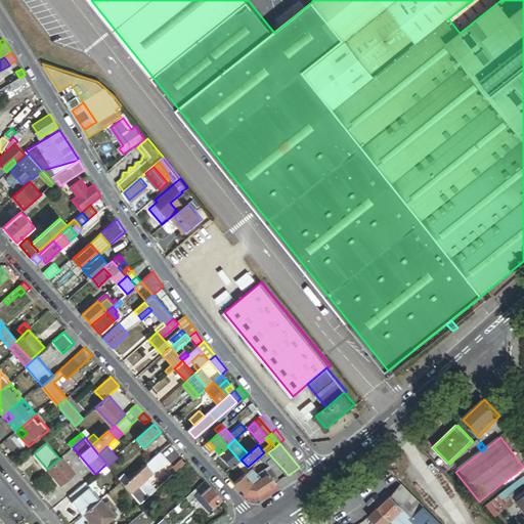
[(227,446),(219,453),(231,468),(236,463),(239,461),(227,446)]
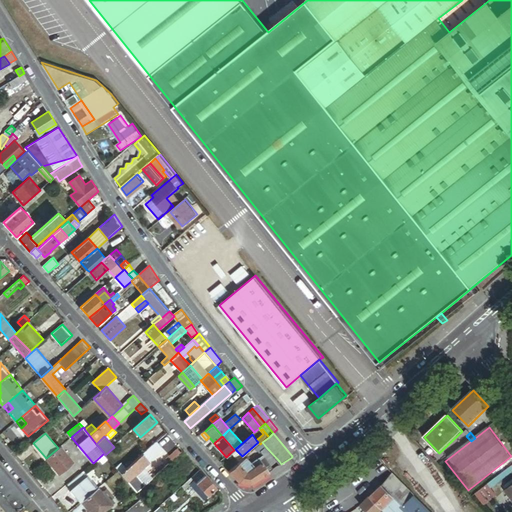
[(157,441),(143,454),(150,462),(164,449),(157,441)]
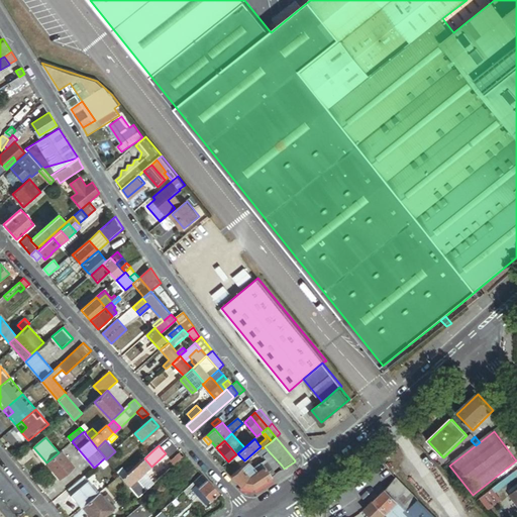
[(244,460),(246,462),(248,461),(257,452),(263,448),(261,446),(244,460)]
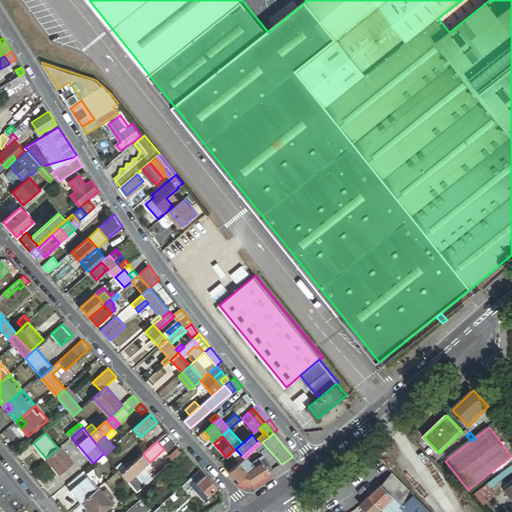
[(260,444),(255,448),(259,453),(262,451),(266,447),(262,442),(260,444)]
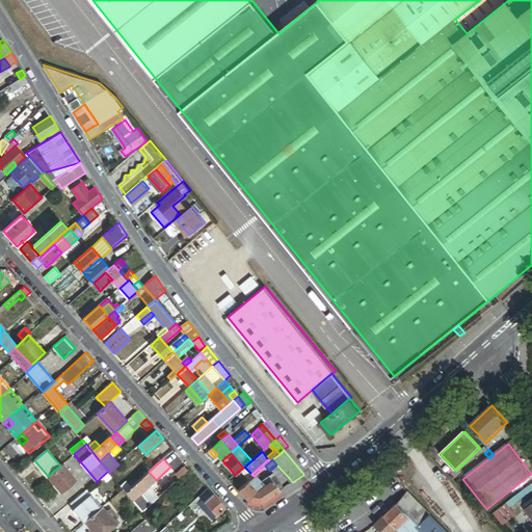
[(60,466),(48,476),(61,491),(76,480),(63,466),(62,464),(60,466)]
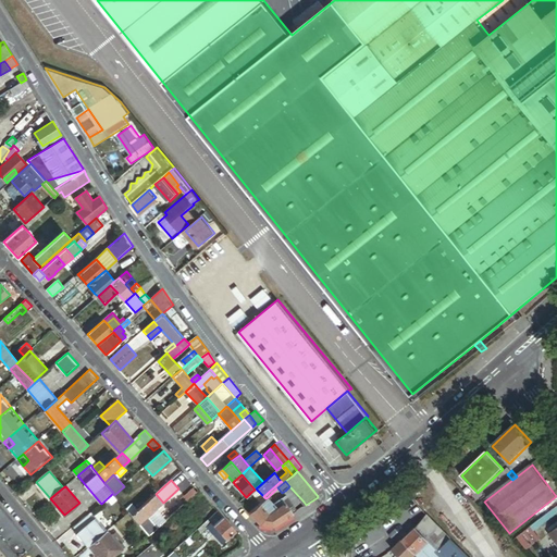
[(298,506),(304,502),(289,486),(285,491),(288,494),(282,498),(285,503),(293,514),(299,509),(298,506)]
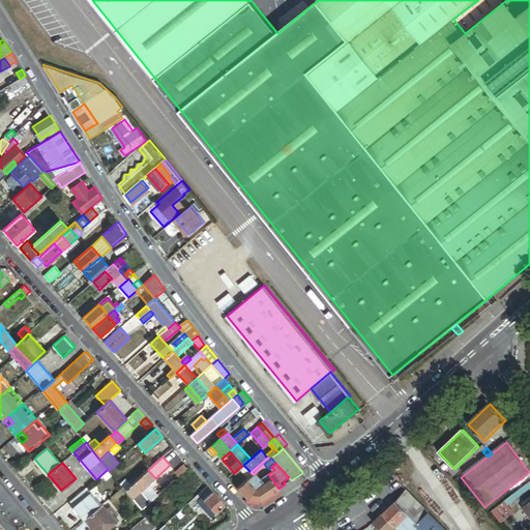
[(242,466),(239,468),(247,478),(253,474),(251,472),(243,465),(242,466)]
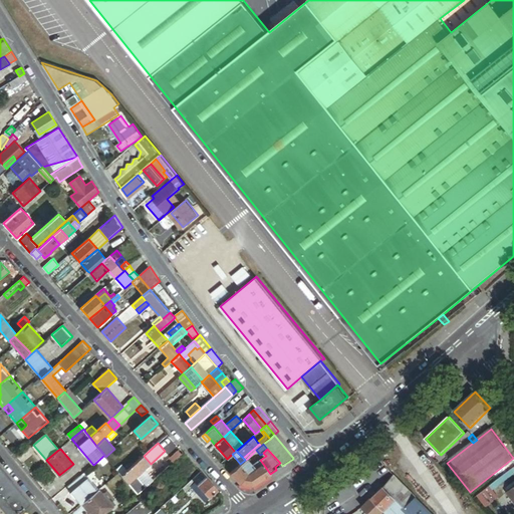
[(166,458),(171,465),(175,461),(169,455),(166,458)]
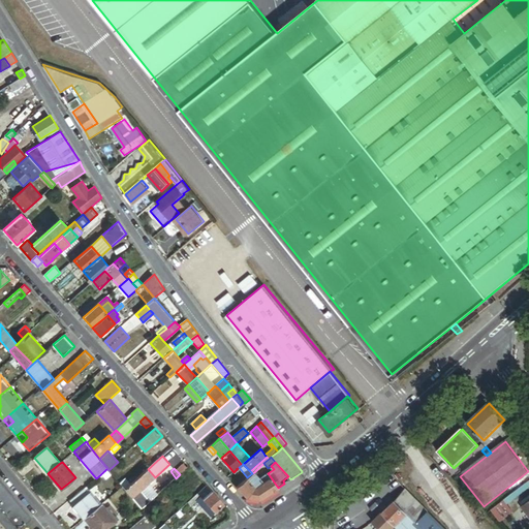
[(148,469),(137,478),(145,486),(155,477),(148,469)]
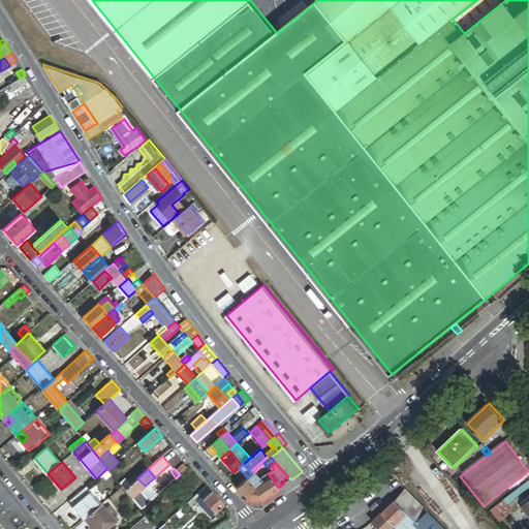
[(126,477),(121,471),(115,477),(120,483),(125,478),(126,477)]
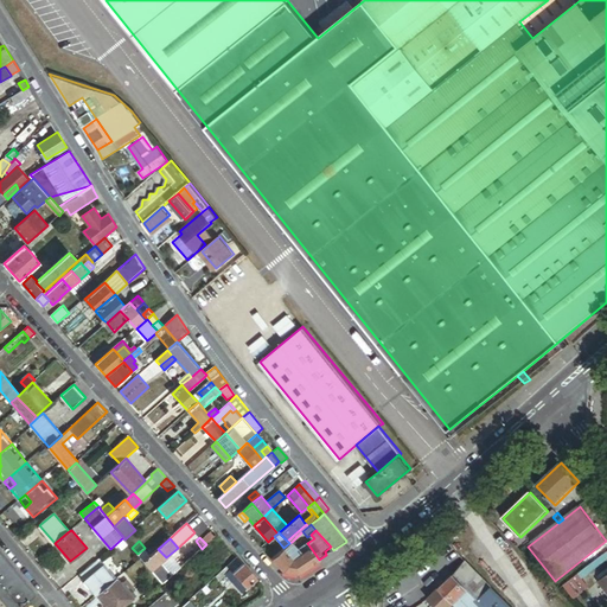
[(289,543),(283,548),(272,558),(283,572),(298,573),(319,560),(311,548),(301,554),(298,549),(292,542),(289,543)]
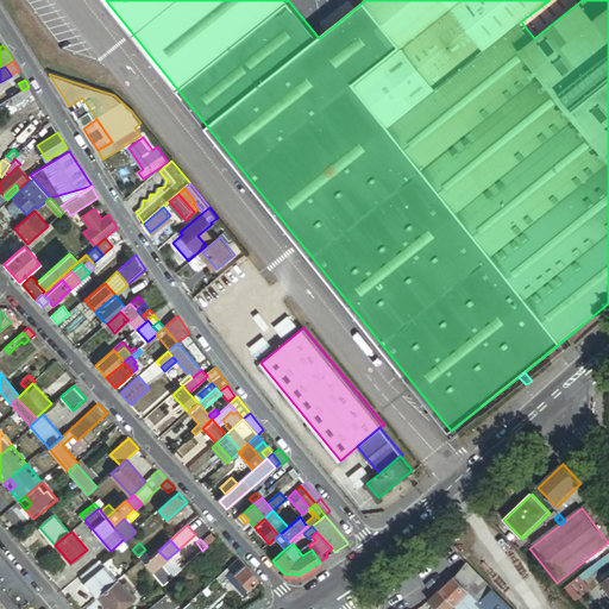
[(308,545),(299,551),(302,556),(312,550),(308,545)]
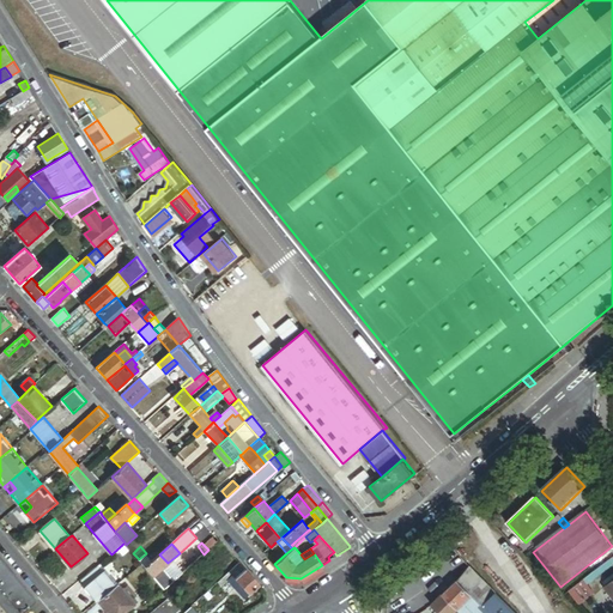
[(145,568),(151,562),(145,554),(139,559),(145,568)]
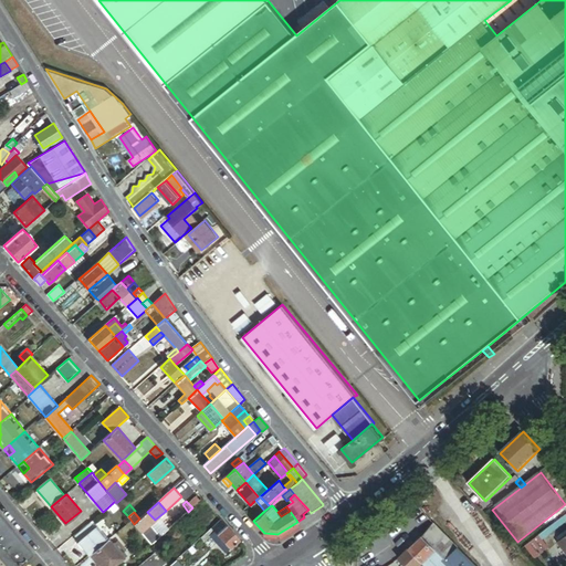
[(147,512),(139,519),(134,524),(142,532),(150,524),(155,520),(147,512)]
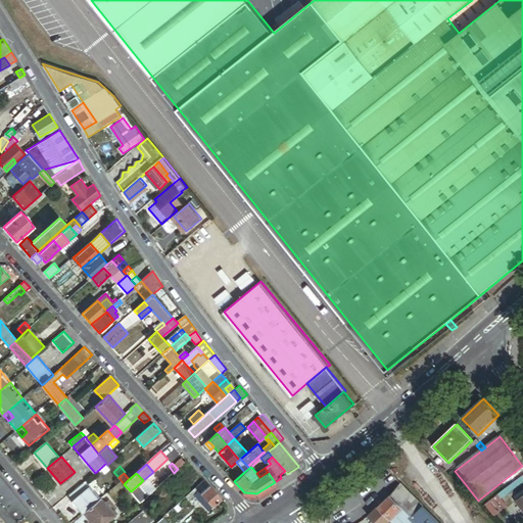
[(0,516),(5,522),(14,522),(17,521),(22,517),(30,511),(0,475),(0,516)]
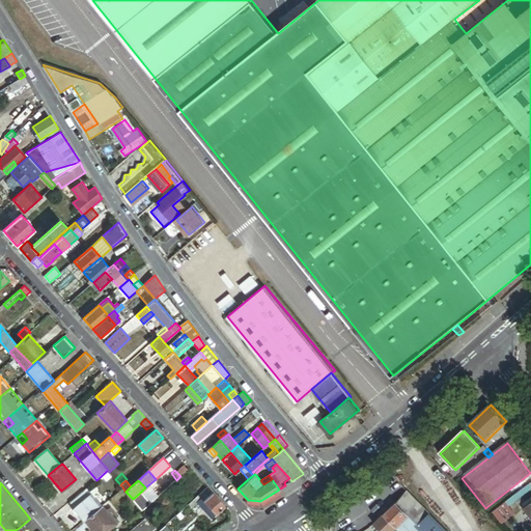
[(530,483),(490,515),(501,527),(519,512),(514,506),(530,492),(530,483)]
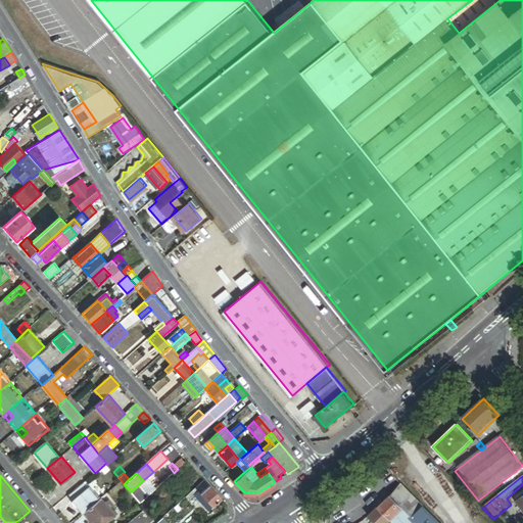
[(210,484),(205,479),(187,496),(189,498),(195,493),(198,495),(210,484)]
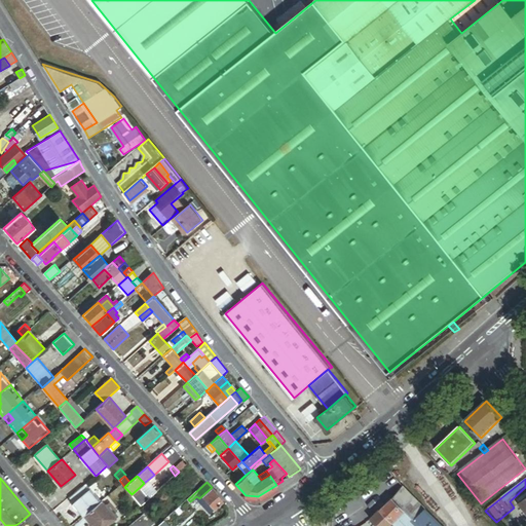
[(73,502),(90,489),(85,484),(69,497),(73,502)]
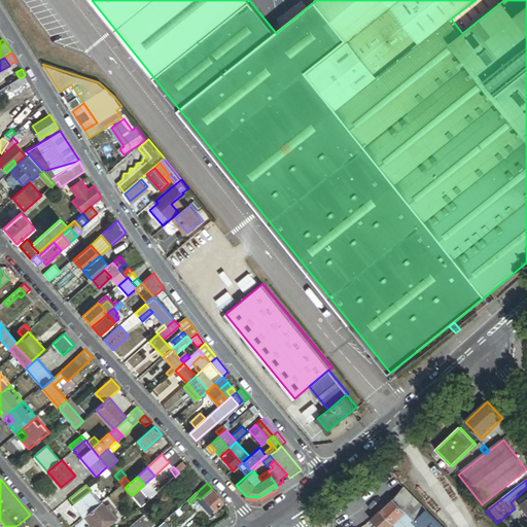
[(141,506),(150,499),(140,488),(132,495),(141,506)]
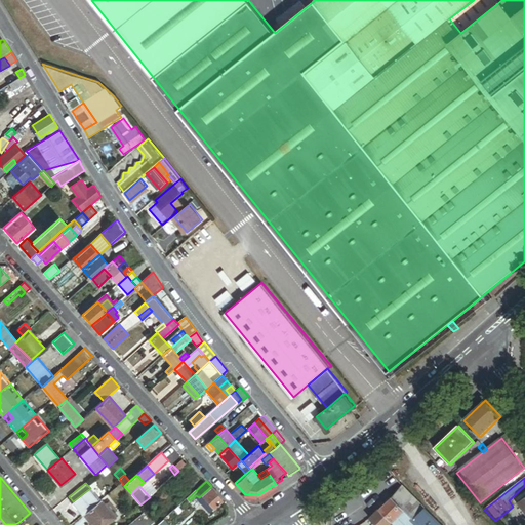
[(224,500),(211,486),(199,497),(211,512),(224,500)]
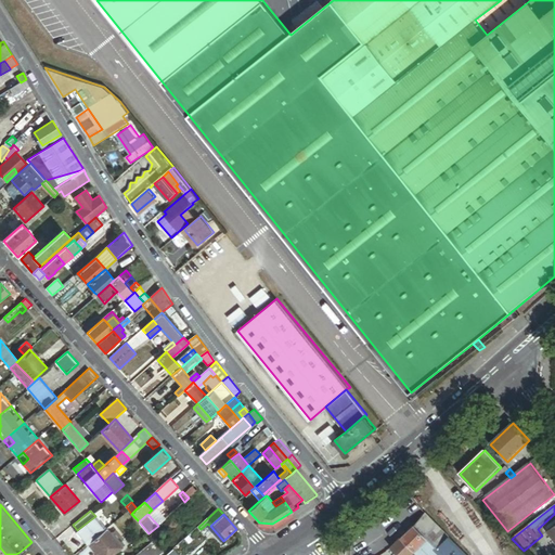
[(442,554),(466,554),(425,514),(415,527),(442,554)]
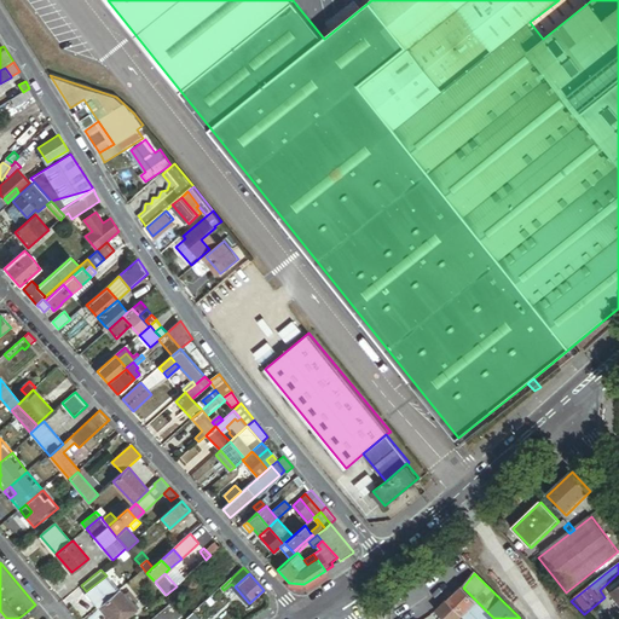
[(92,599),(99,606),(114,594),(111,590),(115,586),(106,576),(86,591),(88,593),(92,599)]
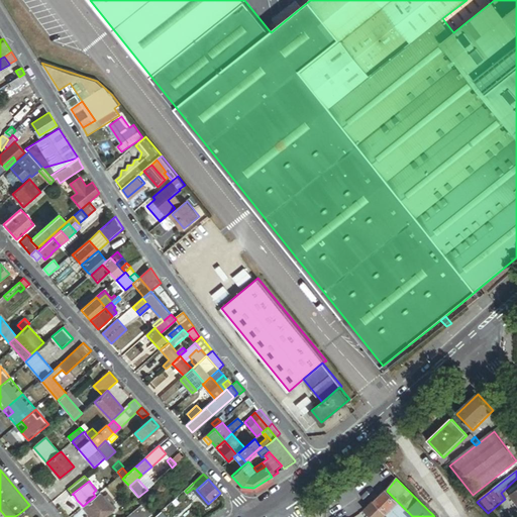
[(412,516),(387,491),(375,502),(389,516),(412,516)]
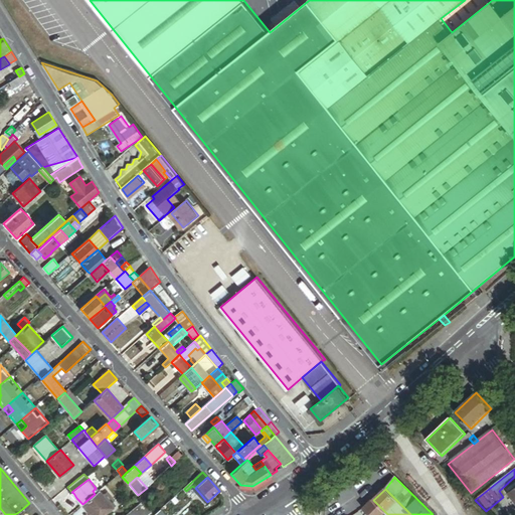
[(95,494),(82,504),(91,514),(104,514),(113,508),(103,496),(99,491),(95,494)]
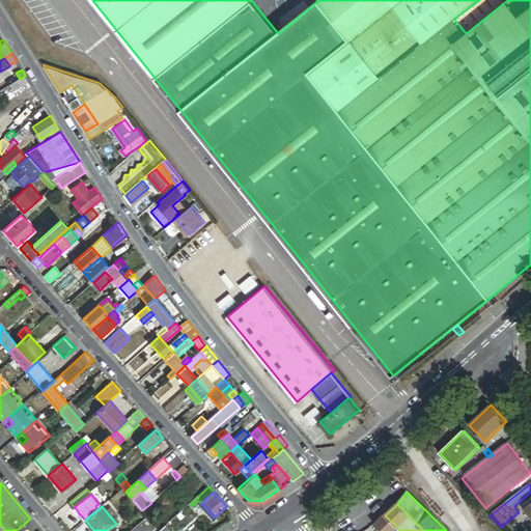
[(108,509),(106,511),(116,524),(119,521),(115,516),(114,516),(108,509)]
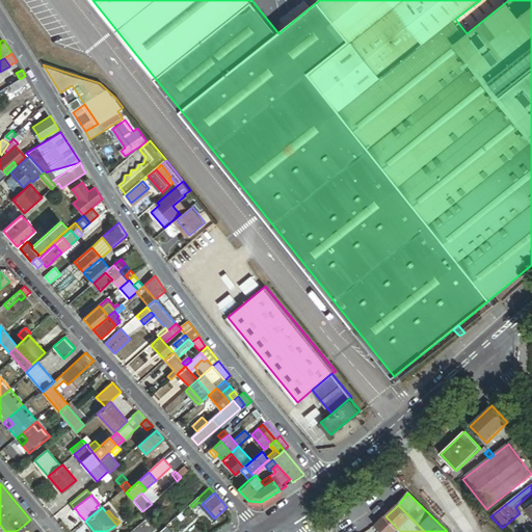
[(400,531),(386,516),(375,525),(381,531),(400,531)]
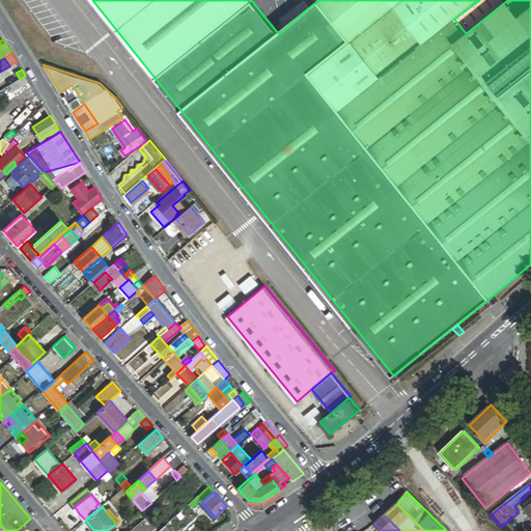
[(151,530),(156,527),(147,516),(136,527),(139,530),(151,530)]
